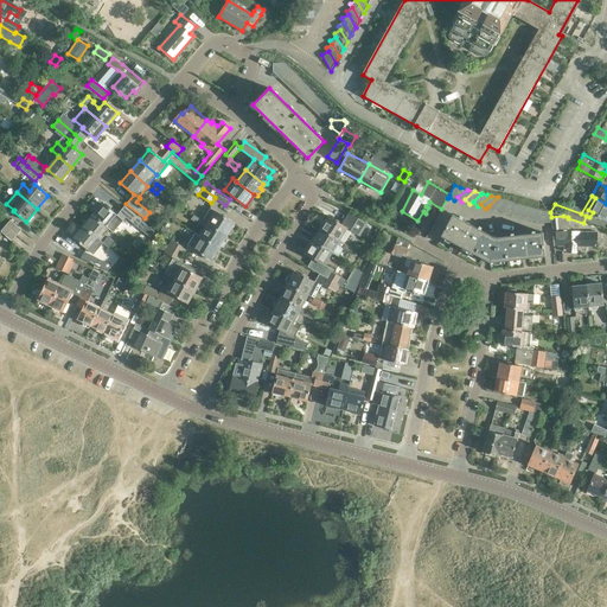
[(496,209),(506,199),(498,197),(489,206),(493,211),(496,209)]
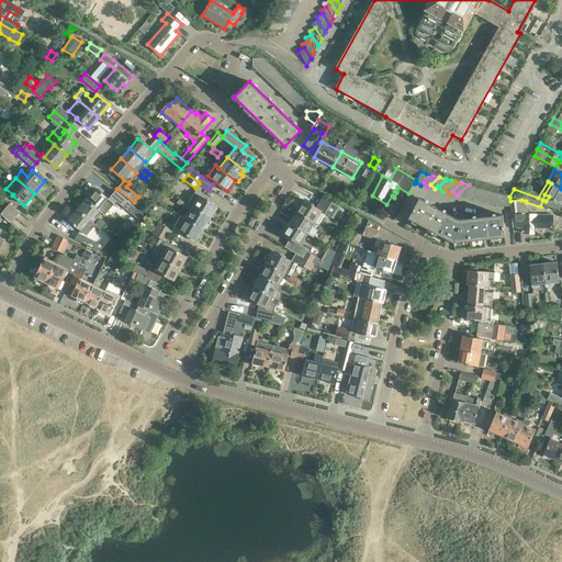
[(544,194),(549,197),(561,204),(561,203),(561,189),(551,183),(544,194)]
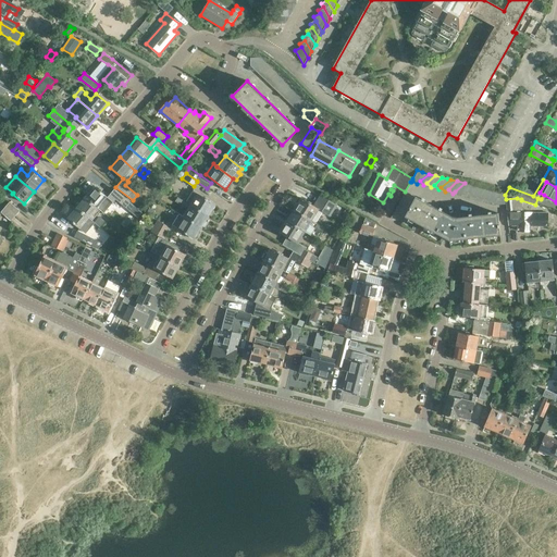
[(461,193),(470,185),(465,183),(455,192),(459,195),(461,193)]
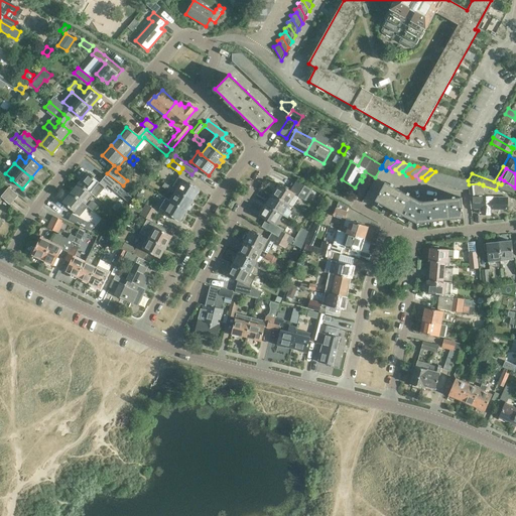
[(0,179),(4,183),(8,178),(0,170),(0,179)]
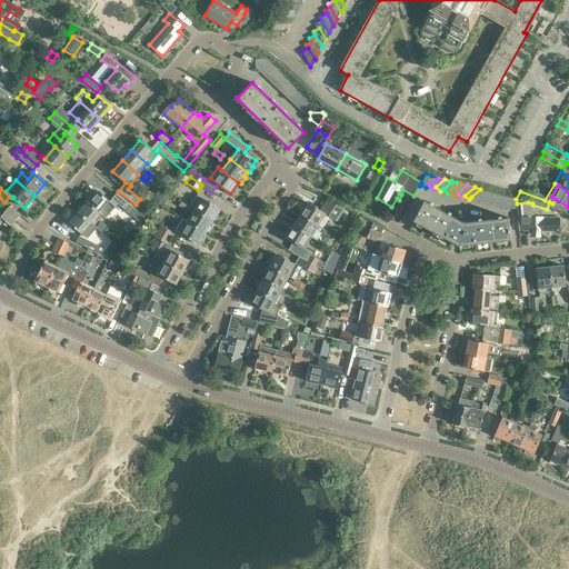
[(478,199),(487,191),(480,189),(471,197),(476,201),(478,199)]
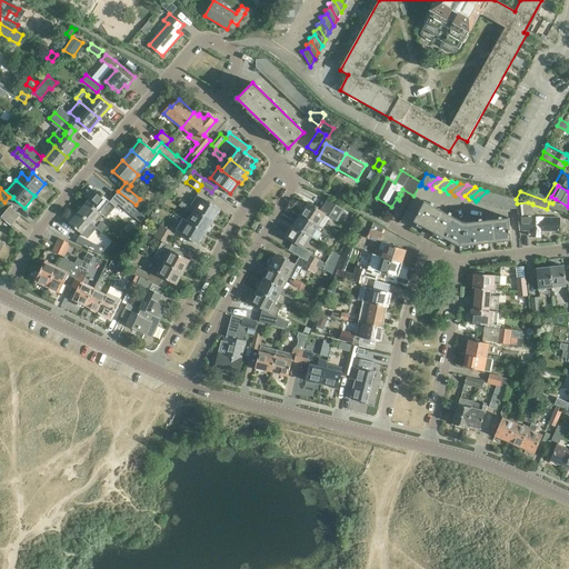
[(87,201),(101,213),(106,217),(118,203),(128,212),(132,207),(117,193),(109,201),(96,191),(87,201)]
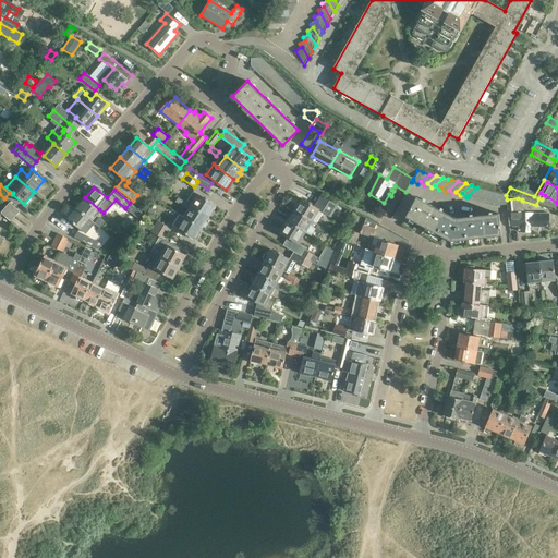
[(476,197),(484,189),(477,187),(469,195),(473,199),(476,197)]
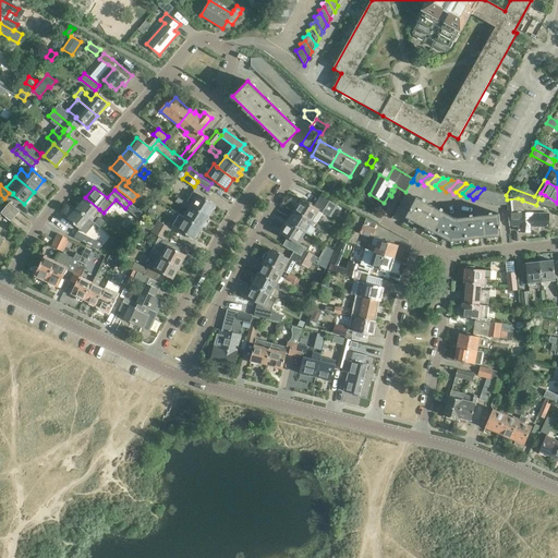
[(483,198),(492,191),(484,189),(476,197),(481,202),(483,198)]
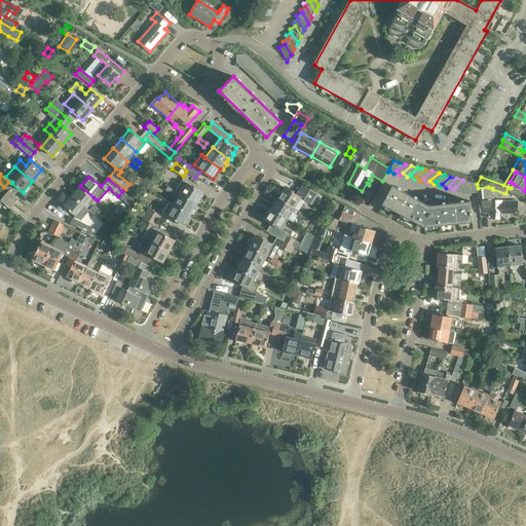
[(183,180),(176,191),(180,194),(196,204),(197,203),(199,204),(202,199),(200,197),(203,193),(183,180)]
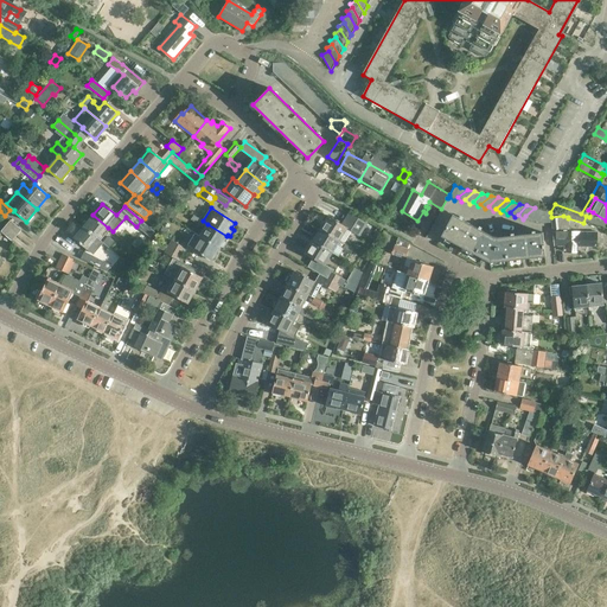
[(534,218),(543,210),(535,208),(525,216),(530,222),(534,218)]
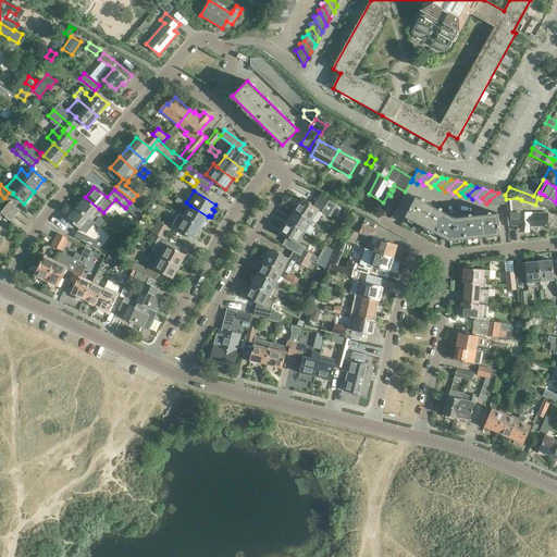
[(494,206),(506,203),(506,199),(505,195),(498,193),(490,200),(494,206)]
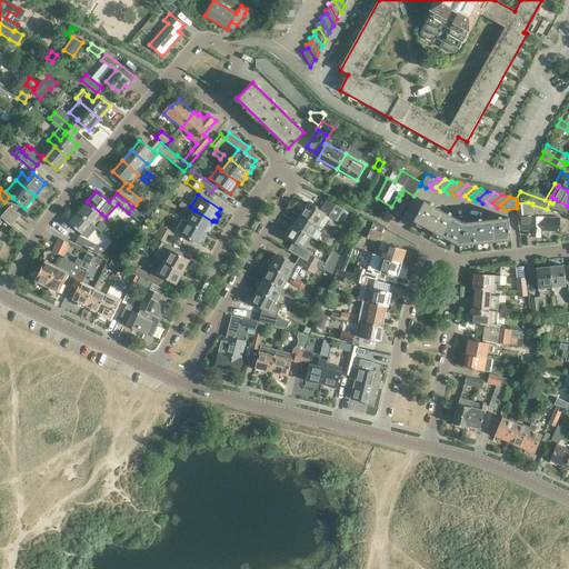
[(77,211),(78,212),(90,222),(90,221),(93,218),(95,220),(101,213),(87,201),(86,200),(77,211)]
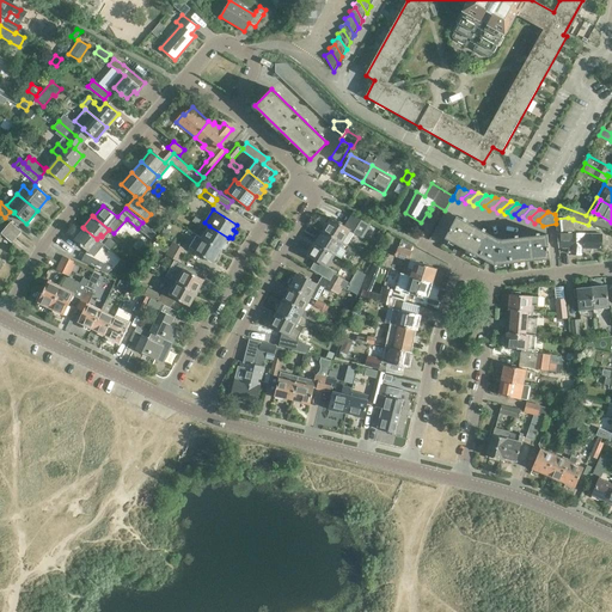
[(323,230),(347,245),(354,233),(362,238),(371,226),(353,215),(346,227),(331,218),(323,230)]
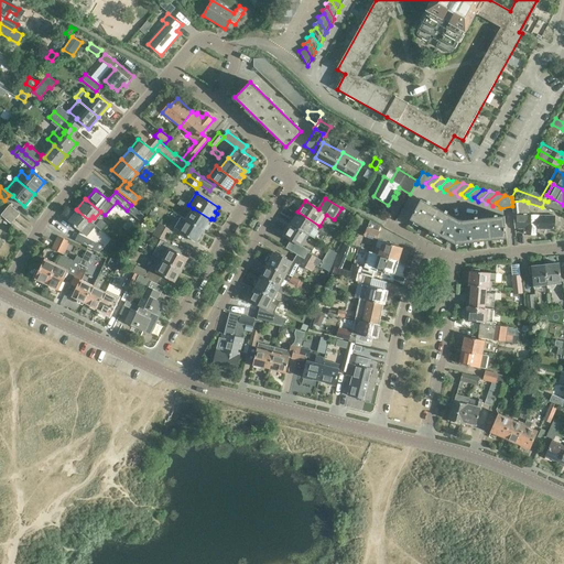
[(208,224),(210,219),(193,208),(188,205),(180,199),(177,204),(191,213),(186,219),(204,230),(204,229),(207,230),(210,226),(208,224)]
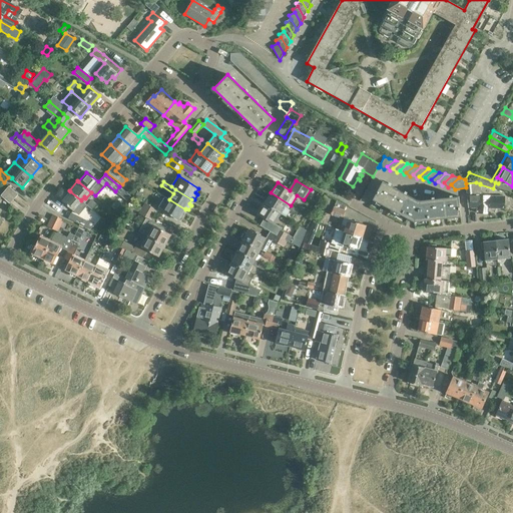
[(383,181),(374,199),(415,221),(461,216),(458,196),(420,200),(417,199),(383,181)]
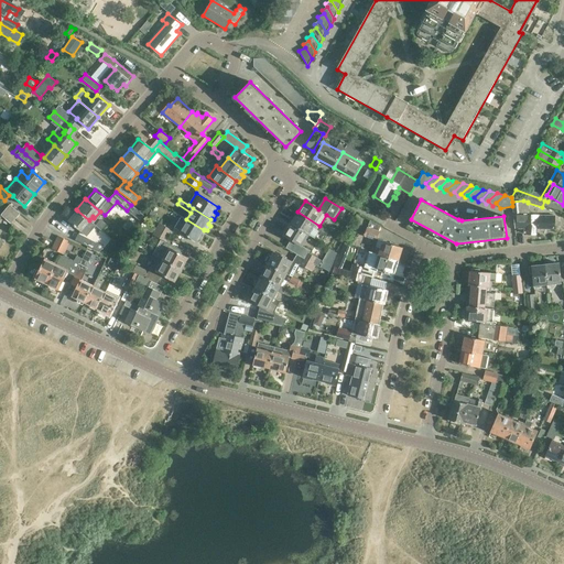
[(512,206),(513,221),(524,221),(524,223),(527,223),(527,231),(524,231),(524,232),(527,232),(527,234),(537,234),(535,228),(554,228),(554,216),(529,215),(528,203),(528,202),(523,201),(512,202),(512,206)]
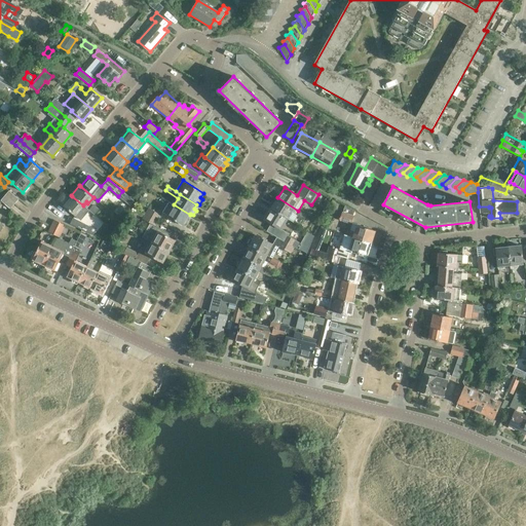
[(4,196),(14,204),(19,199),(8,191),(4,196)]
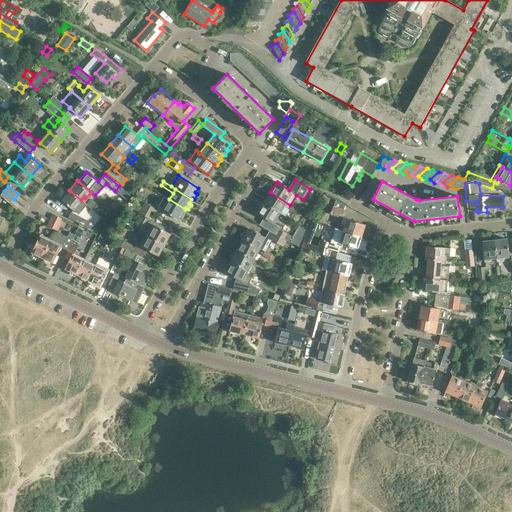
[(10,204),(14,199),(4,191),(1,196),(10,204)]
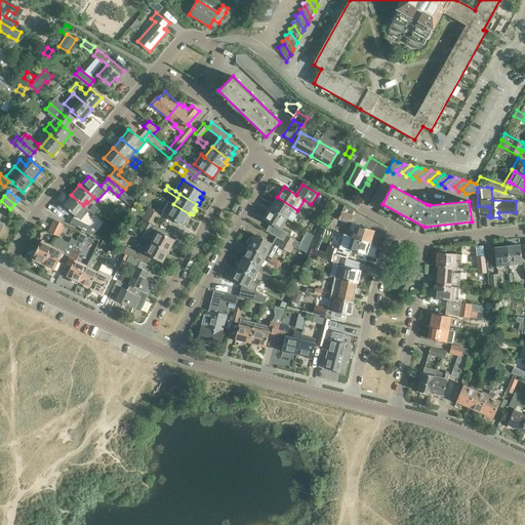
[(83,205),(72,196),(64,206),(75,215),(75,214),(74,214),(79,208),(84,212),(86,210),(87,211),(89,209),(83,204),(83,205)]
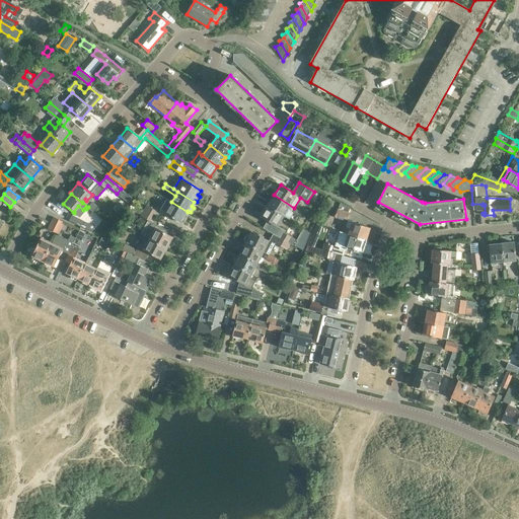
[(128,195),(124,199),(129,203),(133,198),(128,195)]
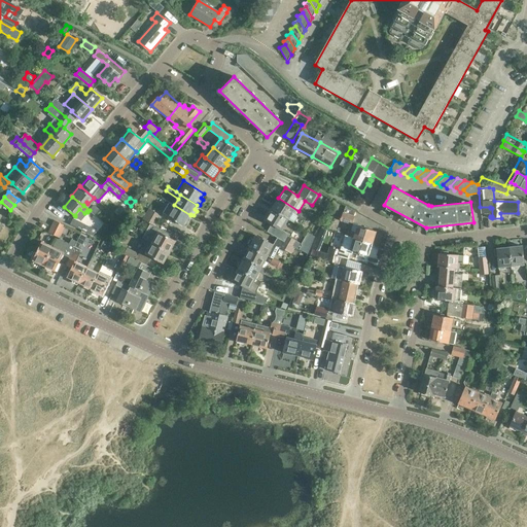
[(300,212),(299,211),(278,198),(272,209),(288,219),(292,222),(300,212)]
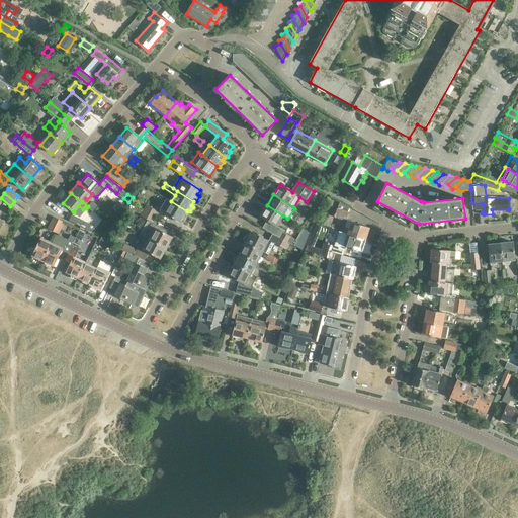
[(187,211),(171,201),(167,198),(160,209),(181,222),(187,211)]
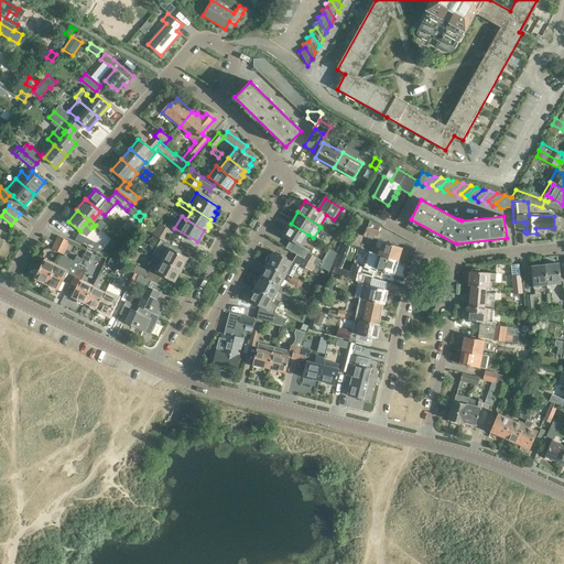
[(100,219),(96,225),(102,230),(107,226),(100,219)]
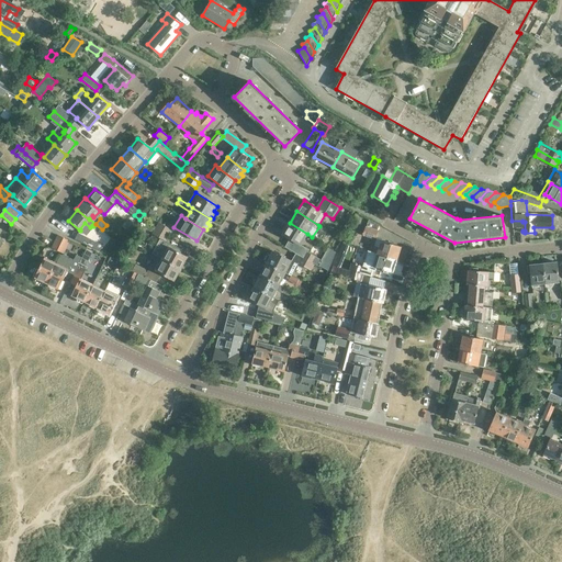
[(369,220),(366,228),(364,227),(362,235),(375,238),(378,232),(377,232),(379,225),(369,220)]
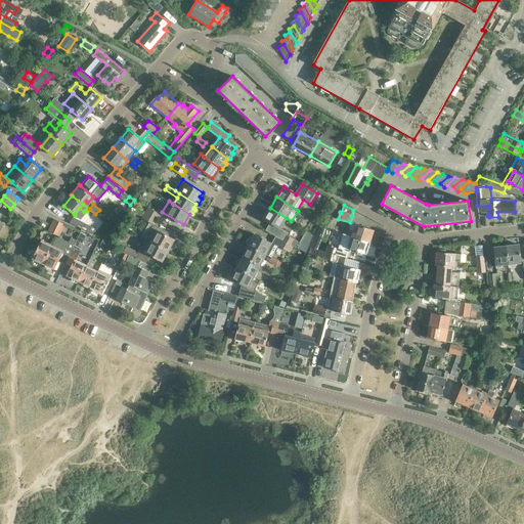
[(154,224),(157,219),(145,213),(133,206),(130,211),(142,217),(142,218),(149,222),(154,224)]
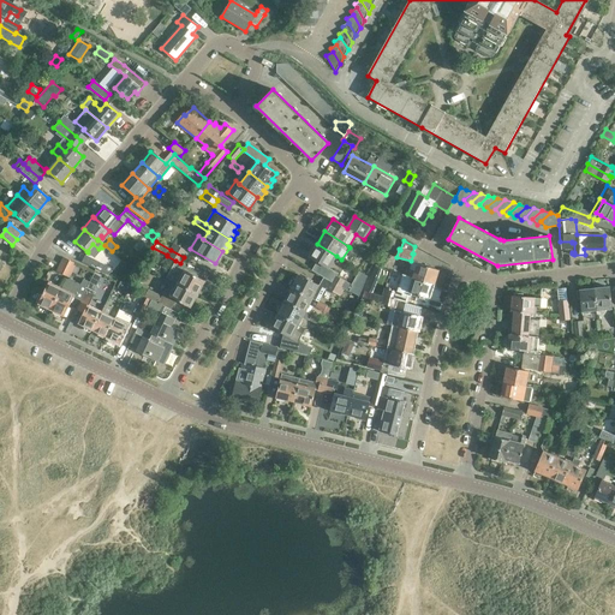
[(171,250),(184,257),(187,251),(174,243),(171,250)]
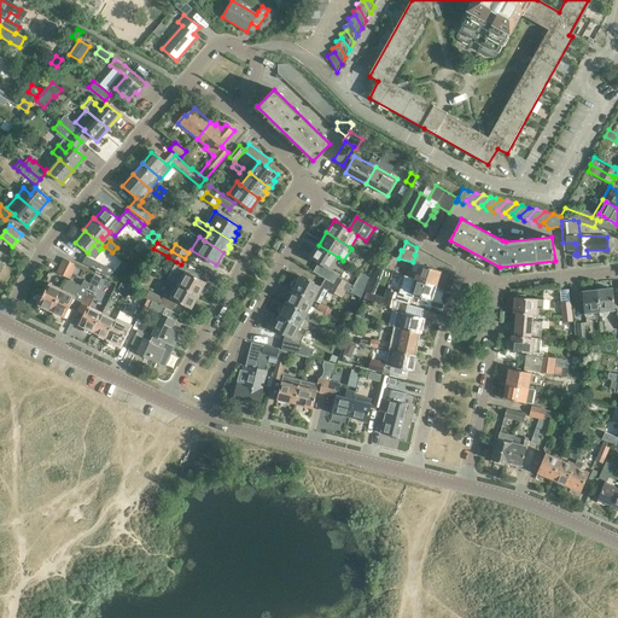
[(330,269),(338,257),(319,245),(310,257),(330,269)]
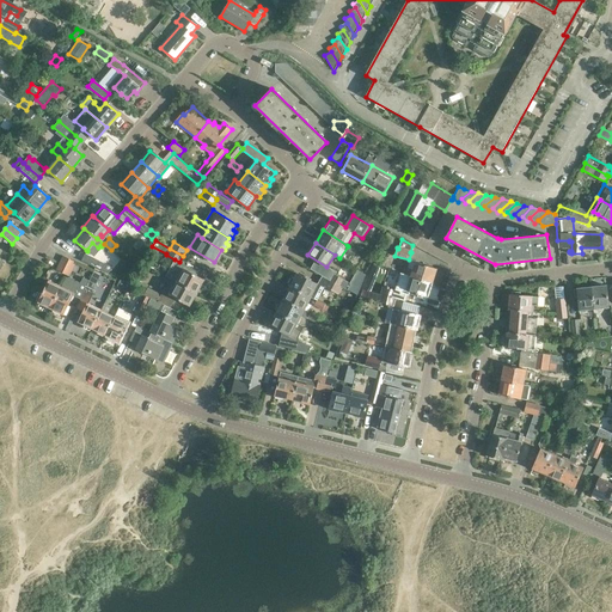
[(349,246),(346,251),(353,256),(356,251),(349,246)]
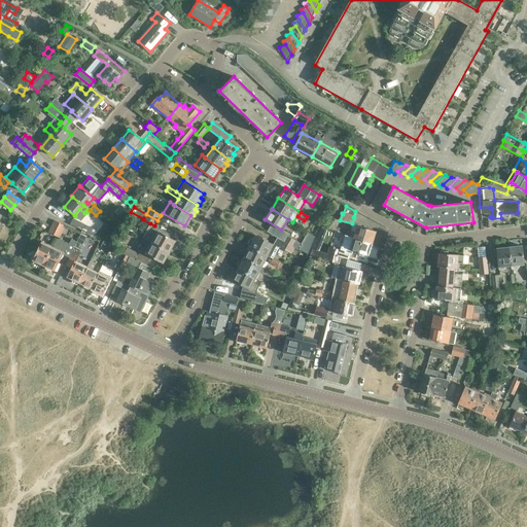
[(93,236),(96,230),(73,218),(70,224),(93,236)]
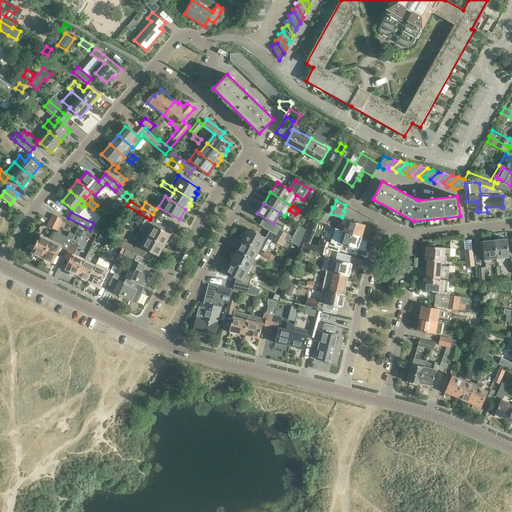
[(58,231),(64,219),(53,214),(47,225),(58,231)]
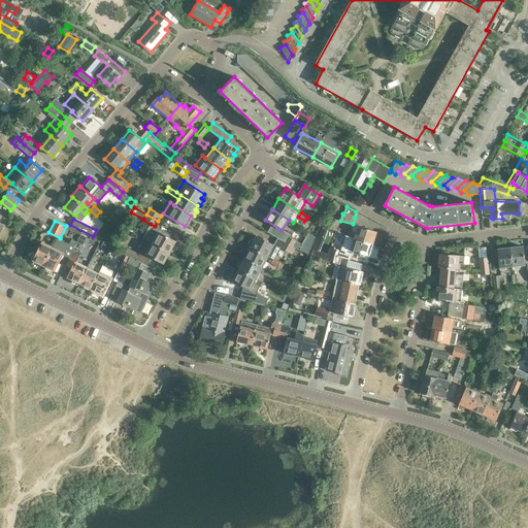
[(170,235),(155,226),(151,224),(143,238),(146,239),(169,252),(172,253),(174,248),(172,245),(175,241),(169,237),(170,235)]
